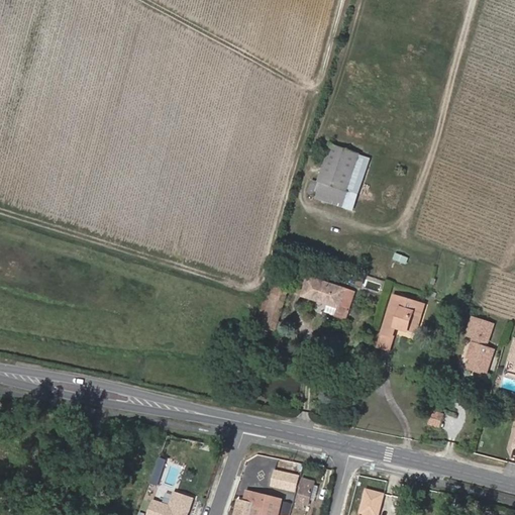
[(317,181),(346,190),(358,153),(329,144),(317,181)]
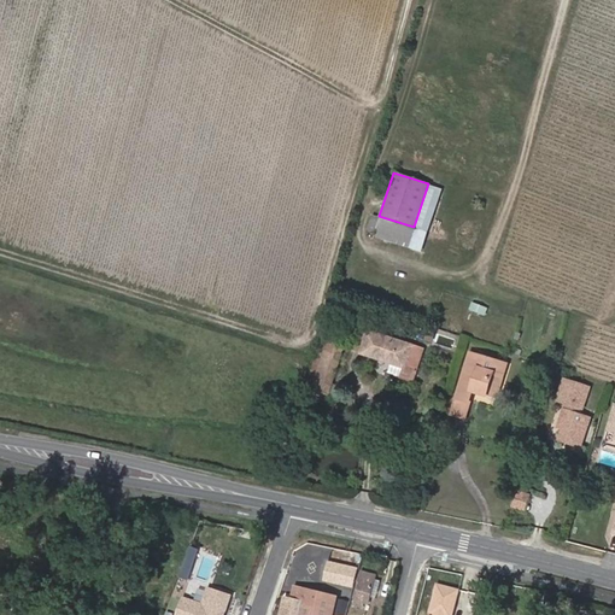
[(439,187),(428,183),(414,227),(409,242),(420,246),(439,187)]
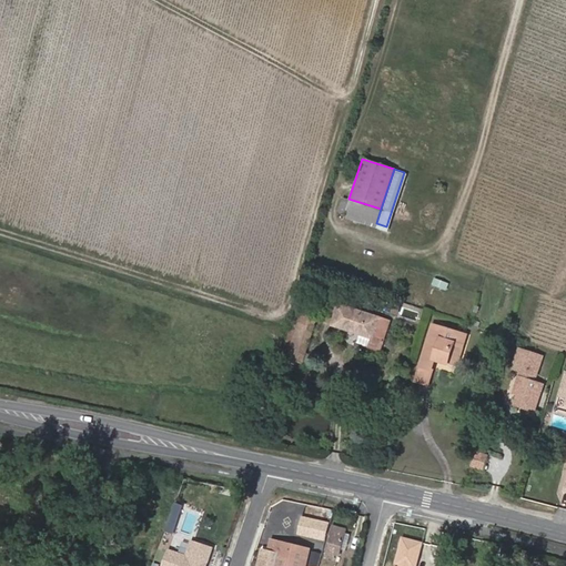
[(336,210),(341,198),(330,194),(326,206),(336,210)]
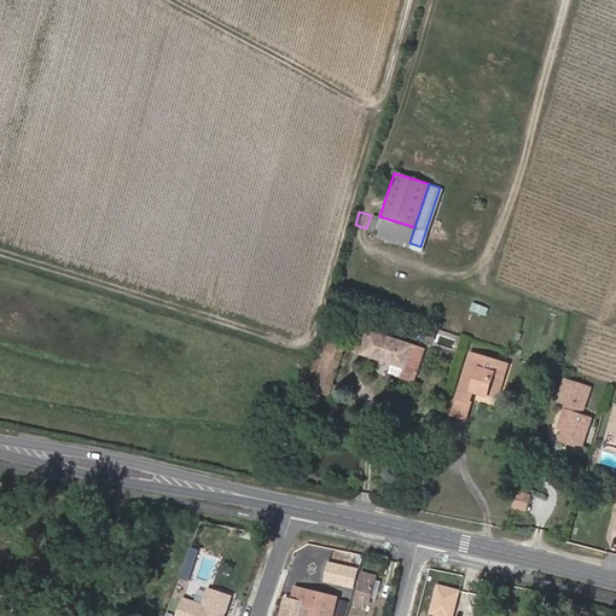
[(375,233),(376,231),(379,216),(371,214),(371,215),(366,228),(366,230),(375,233)]
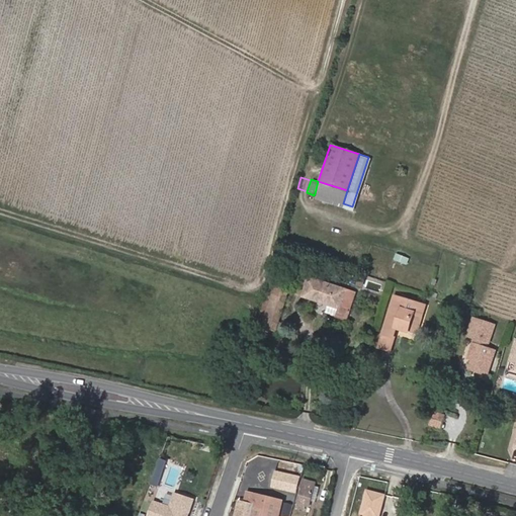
[(347,190),(318,181),(315,193),(343,203),(347,190)]
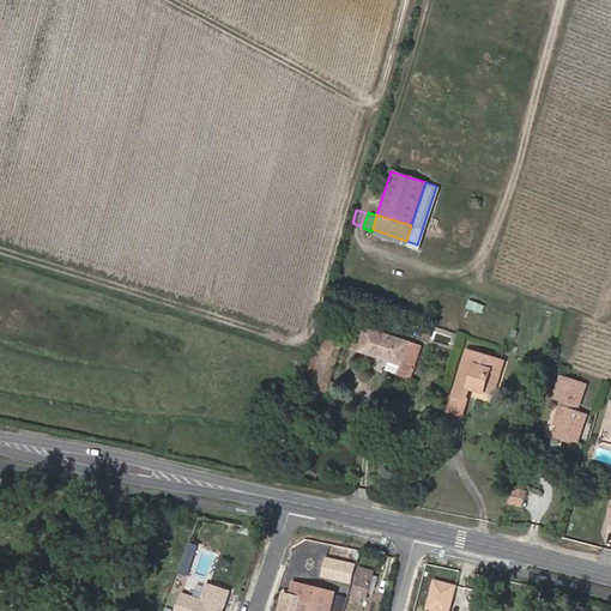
[(403,361),(413,364),(418,348),(409,345),(410,342),(356,325),(349,346),(401,363),(403,361)]
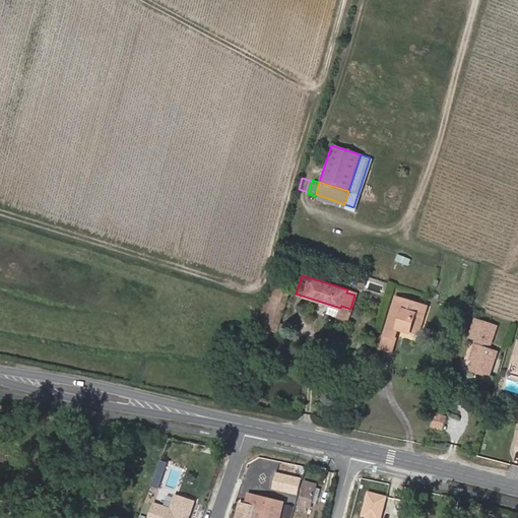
[(398,329),(408,332),(415,311),(424,313),(427,305),(394,295),(379,347),(391,351),(398,329)]
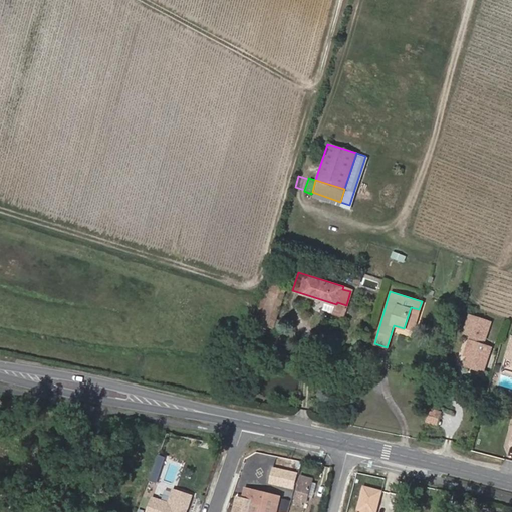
[(337,302),(336,304),(334,312),(343,315),(346,305),(337,302)]
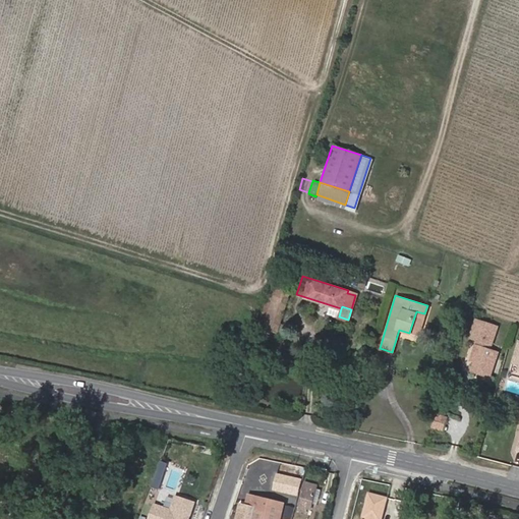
[(416,311),(409,333),(418,335),(424,313),(416,311)]
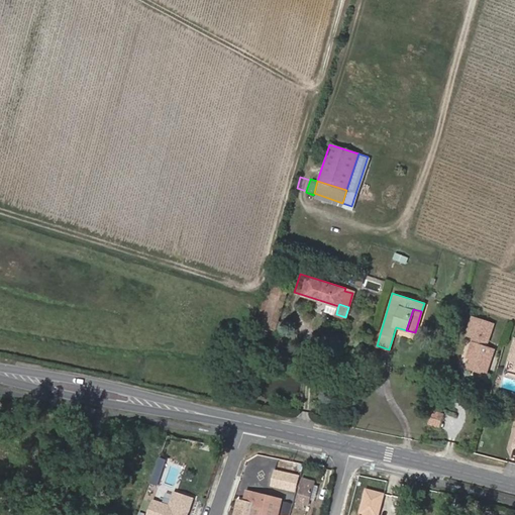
[(474,342),(471,341),(467,355),(471,356),(468,367),(485,372),(492,348),(482,344),(484,338),(486,339),(491,322),(471,316),(466,333),(473,335),(475,336),(474,342)]
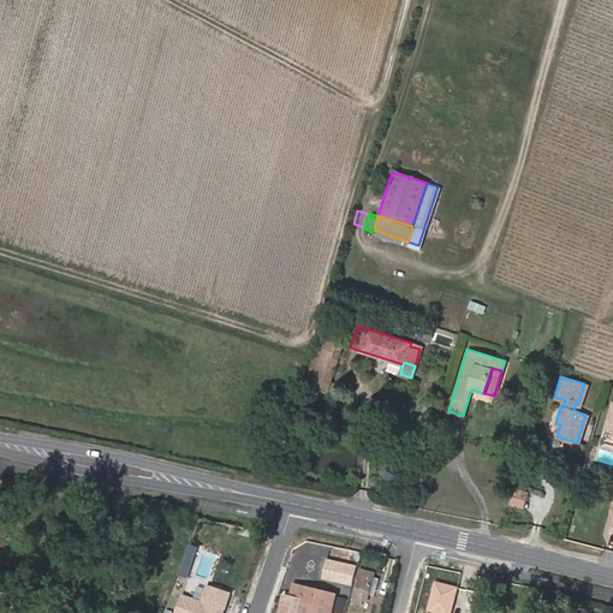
[(600,444),(612,446),(612,435),(612,429),(612,427),(605,424),(600,444)]
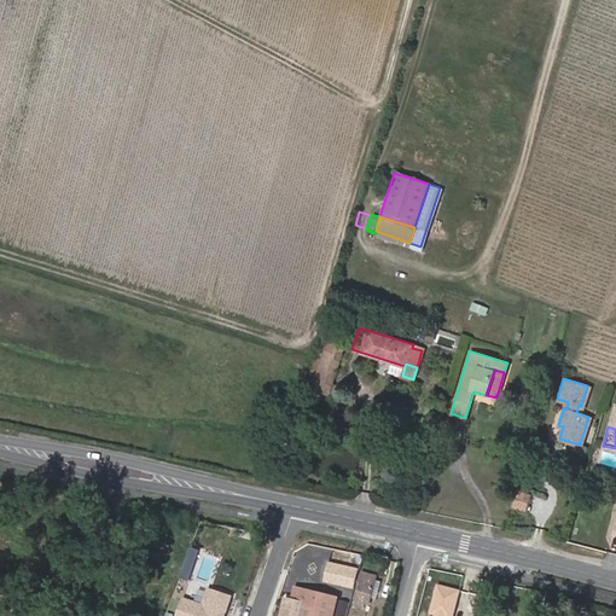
[(515,489),(513,497),(528,501),(529,493),(515,489)]
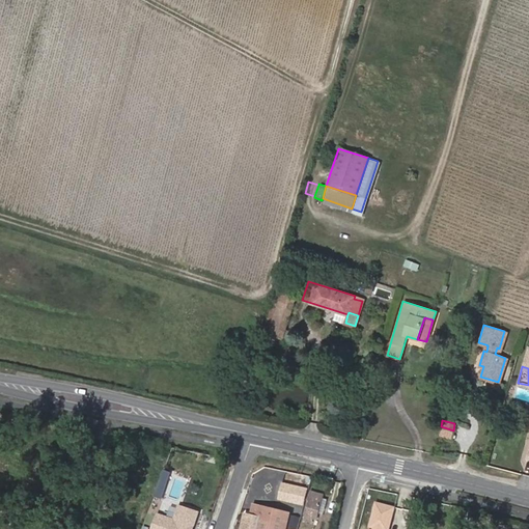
[(453,430),(441,426),(439,435),(451,438),(453,430)]
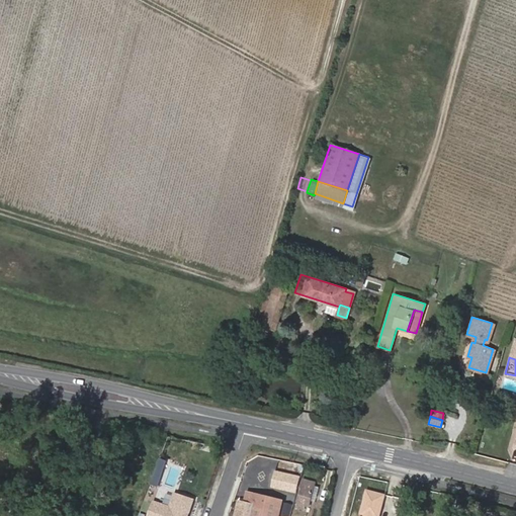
[(299,475),(275,469),(272,485),(296,490),(299,475)]
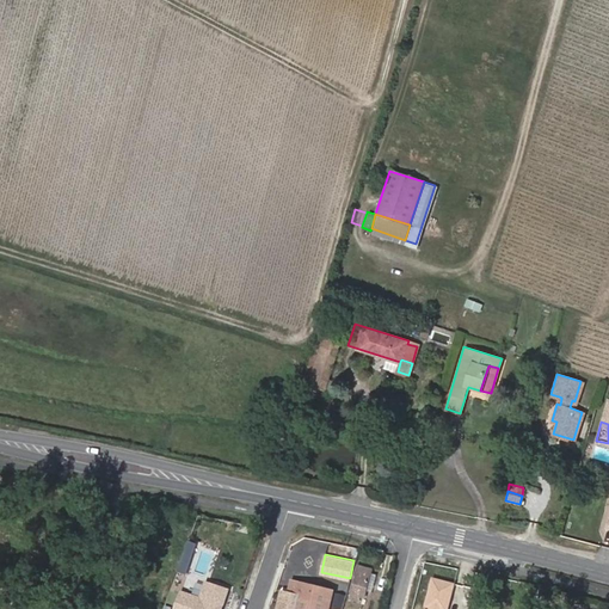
[(371,570),(358,566),(349,597),(357,600),(358,595),(363,596),(367,584),(373,585),(376,574),(370,572),(371,570)]
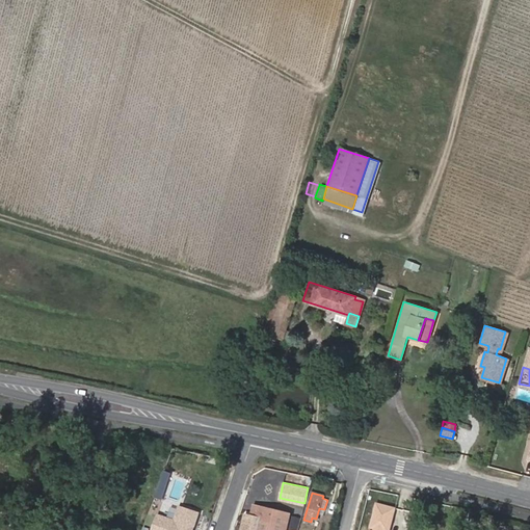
[(386,529),(392,508),(374,504),(369,526),(373,527),(371,529),(382,529),(385,529),(386,529)]
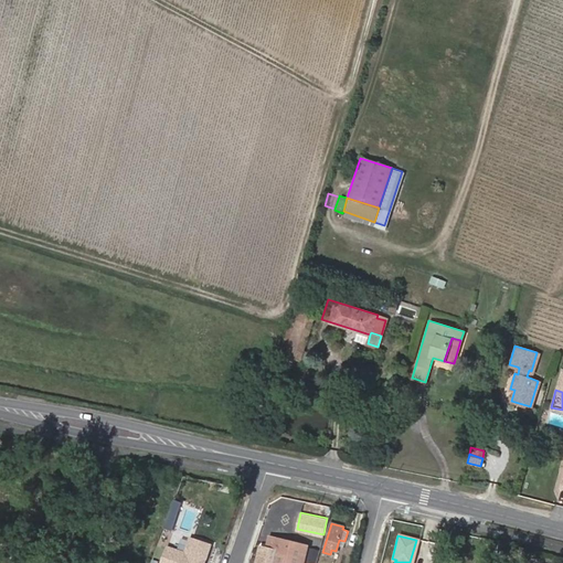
[(166,546),(160,562),(201,562),(202,562),(203,560),(205,559),(210,544),(189,538),(183,552),(166,546)]
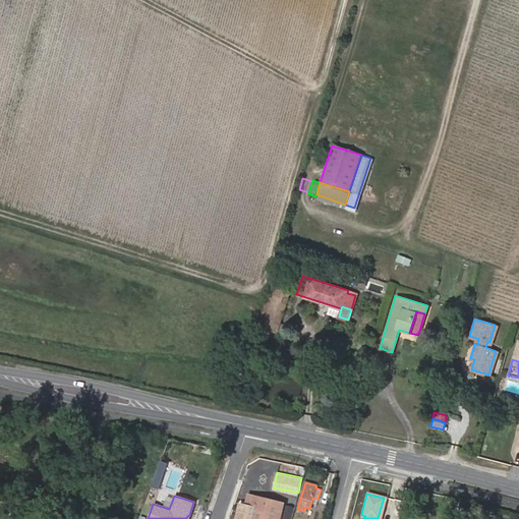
[(278,518),(283,502),(252,496),(250,506),(244,505),(240,518),(278,518)]
